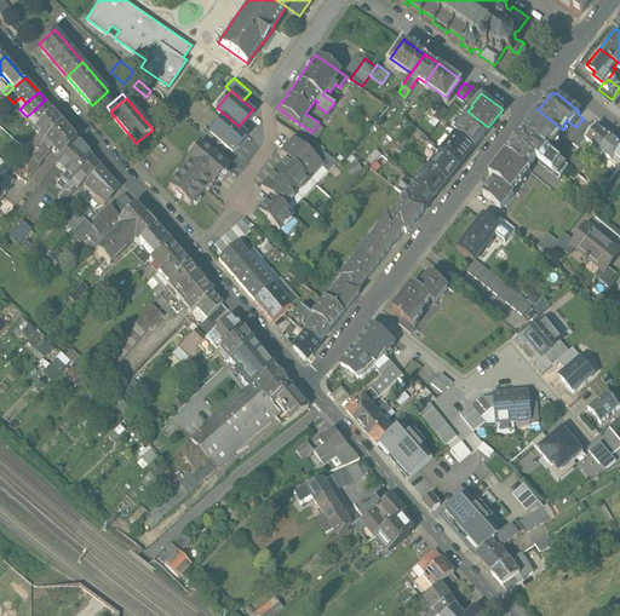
[(176,111),(159,98),(154,104),(158,107),(156,108),(170,119),(176,111)]
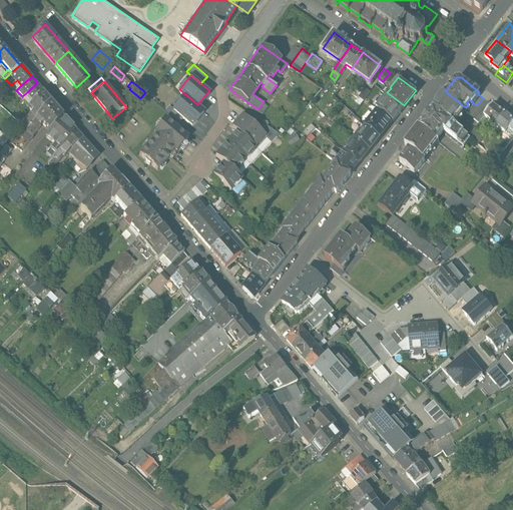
[(37,82),(27,92),(29,94),(32,97),(34,99),(41,91),(43,89),(37,82)]
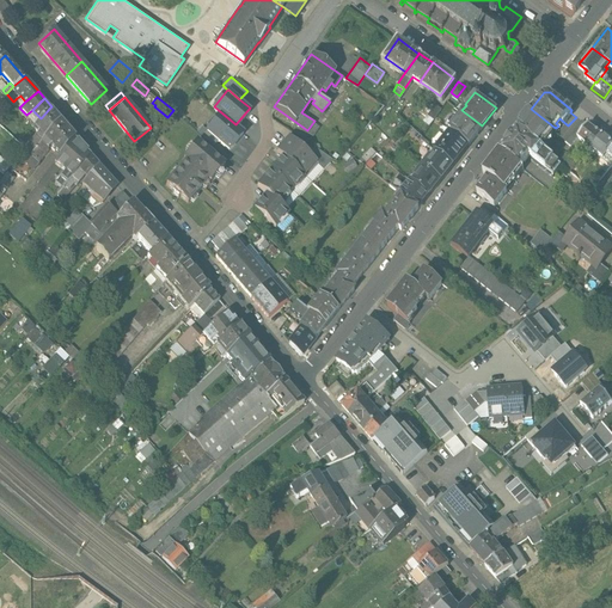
[(434,102),(427,112),(434,117),(441,106),(434,102)]
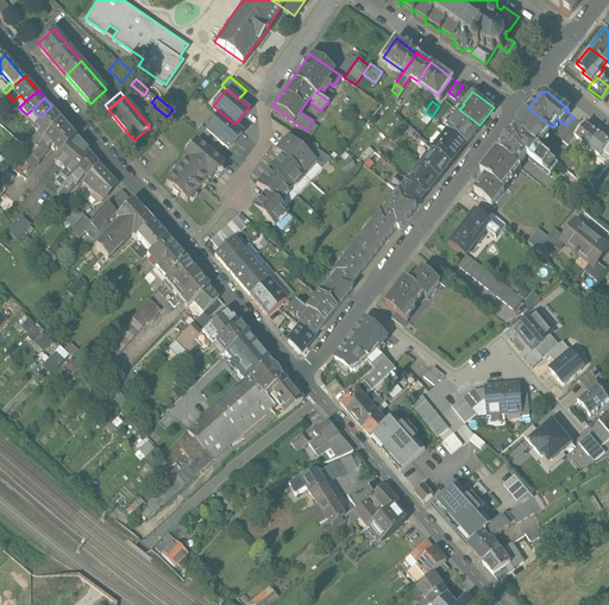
[(41,118),(35,124),(36,125),(35,125),(39,130),(37,133),(36,132),(19,156),(26,161),(44,136),(60,119),(49,108),(41,118)]
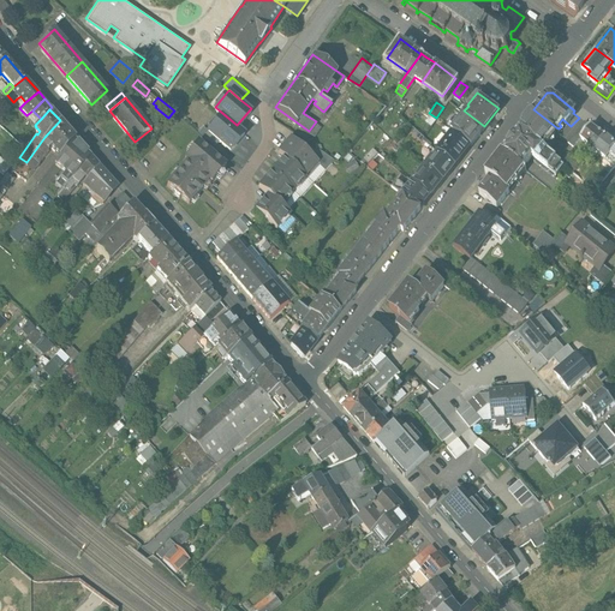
[(556,127),(533,109),(519,127),(541,145),(556,127)]
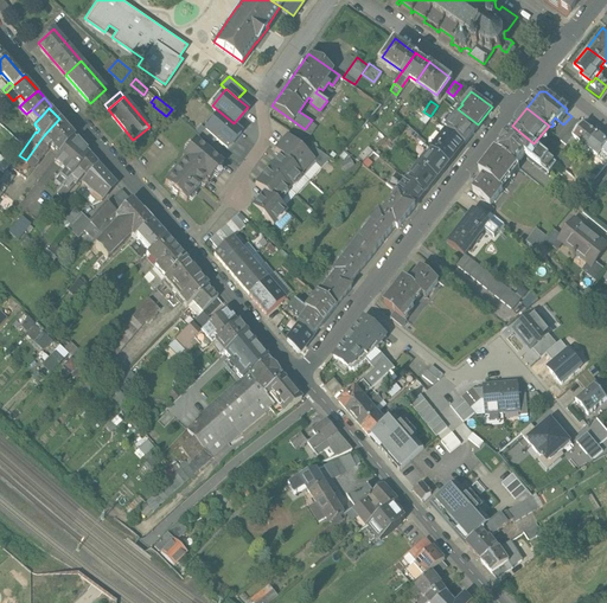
[(478,124),(458,109),(445,126),(446,127),(465,141),(478,124)]
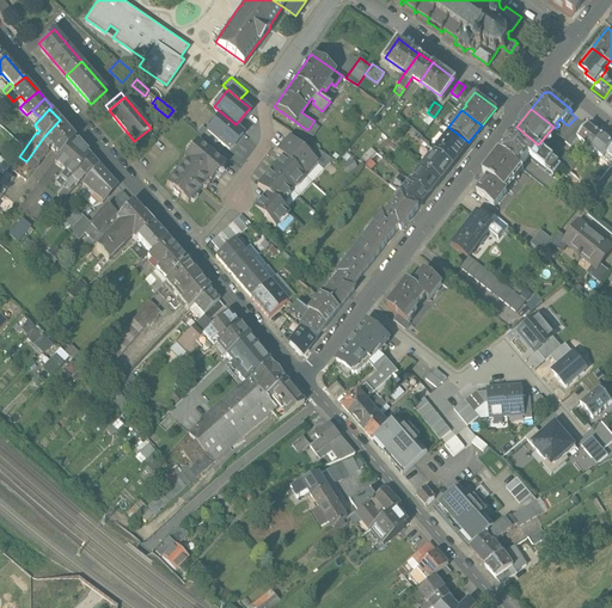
[(236,124),(221,112),(207,128),(218,137),(228,147),(243,130),(236,124)]
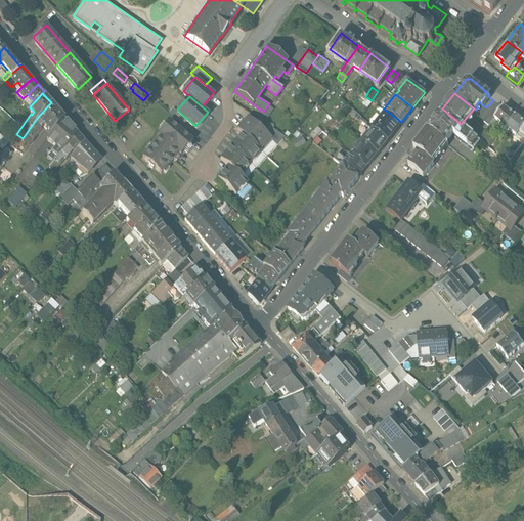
[(38,117),(23,138),(28,143),(40,126),(44,123),(51,131),(63,117),(51,102),(38,117)]
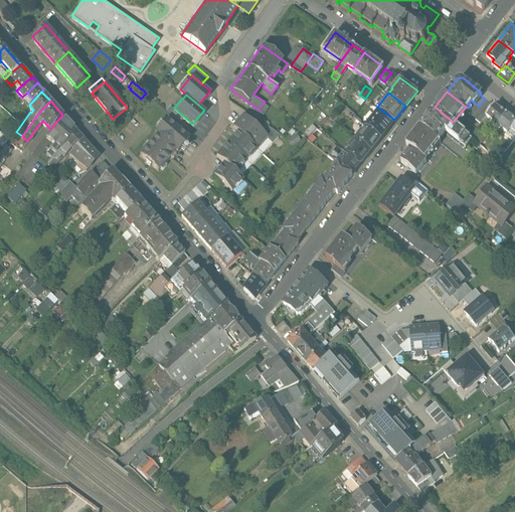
[(268,105),(265,102),(259,110),(263,113),(268,105)]
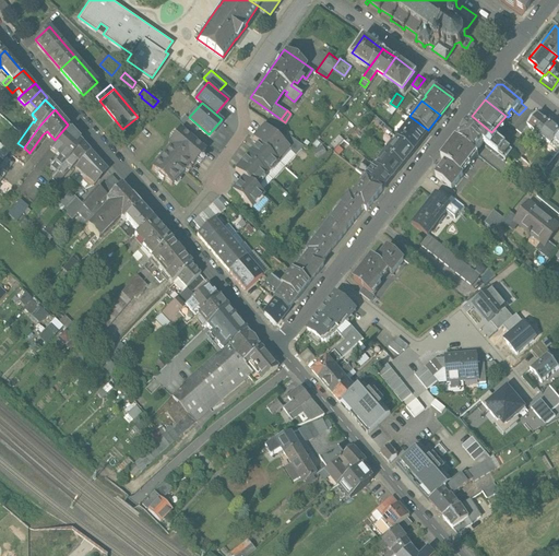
[(558,129),(537,111),(528,122),(528,125),(536,130),(534,132),(534,134),(534,135),(535,135),(536,137),(537,137),(538,137),(540,134),(549,141),(554,135),(558,139),(558,129)]
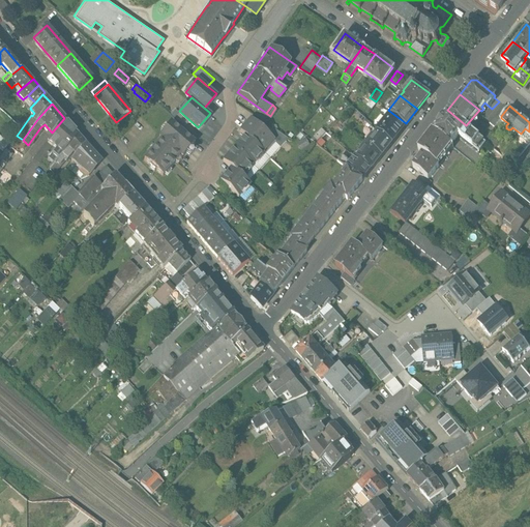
[(188,119),(179,111),(175,107),(171,111),(185,123),(188,119)]
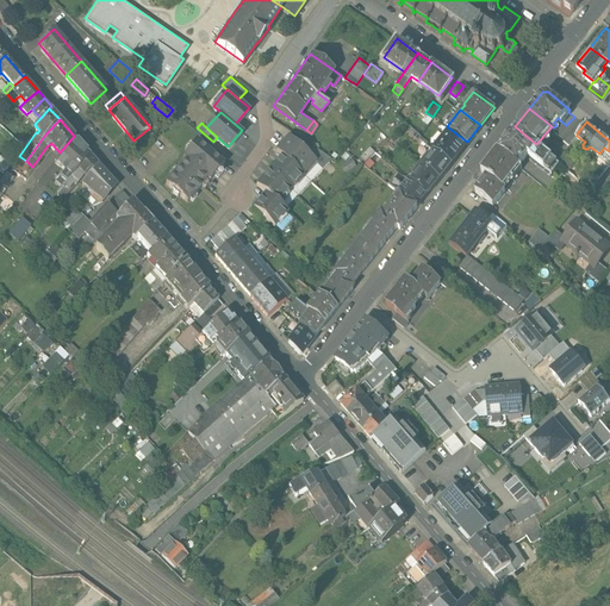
[(515,126),(498,148),(518,163),(527,151),(545,166),(552,155),(536,144),(515,126)]
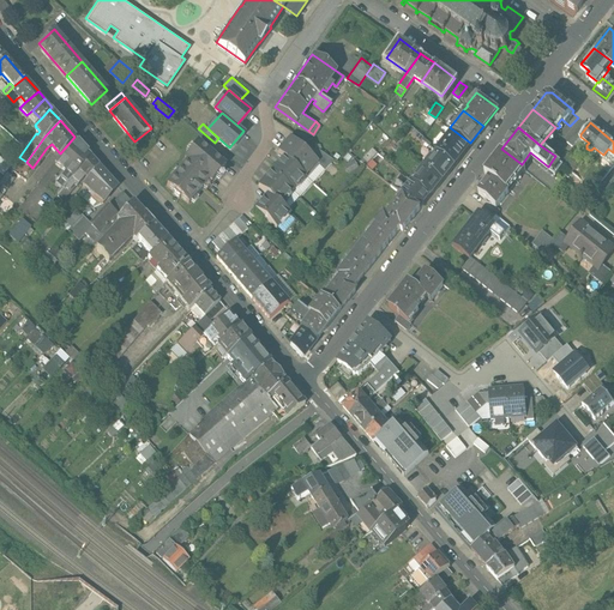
[(470,143),(451,128),(447,134),(437,149),(438,149),(455,162),(470,143)]
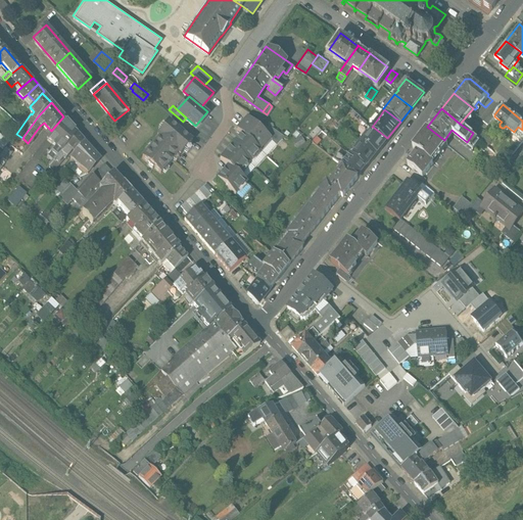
[(264,130),(247,115),(237,127),(242,132),(259,147),(269,136),(270,136),(264,130)]
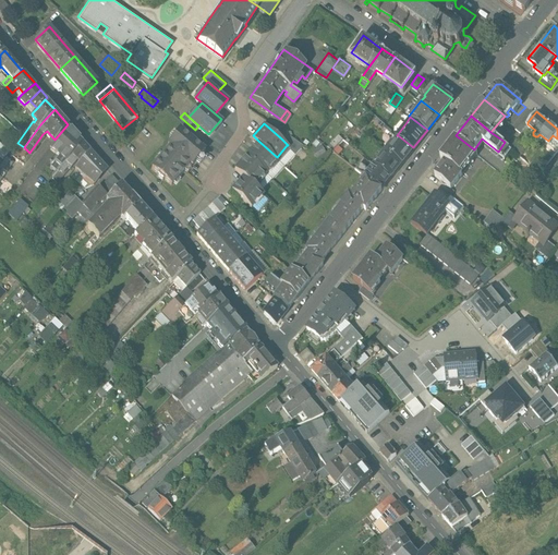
[(55,140),(50,145),(58,153),(58,154),(55,159),(61,165),(83,141),(68,124),(55,140)]
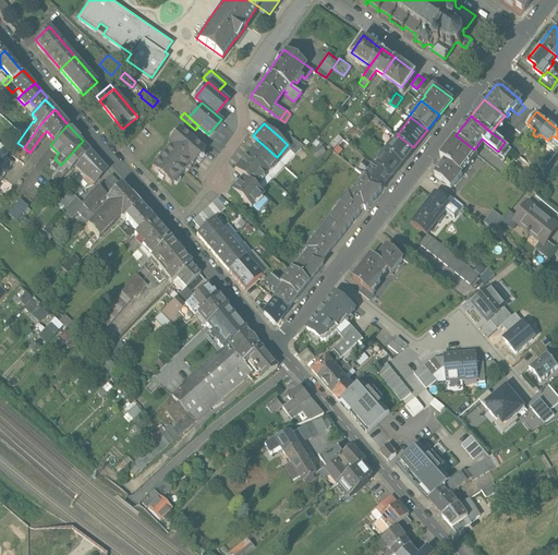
[(180,128),(168,142),(170,144),(152,165),(159,171),(158,172),(162,177),(164,176),(171,182),(179,173),(183,169),(182,168),(190,160),(192,163),(204,148),(180,128)]
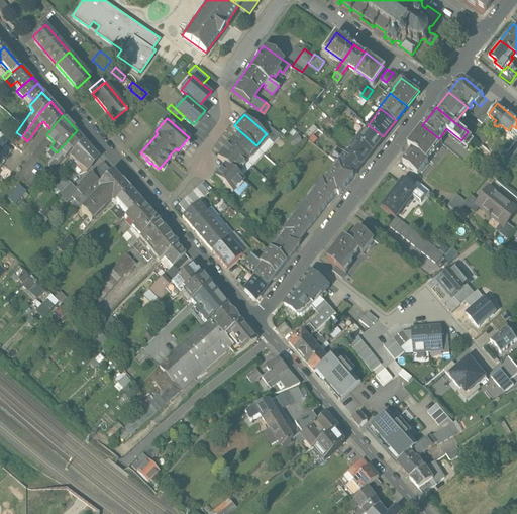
[(281,132),(266,122),(261,128),(267,134),(266,134),(273,141),(281,132)]
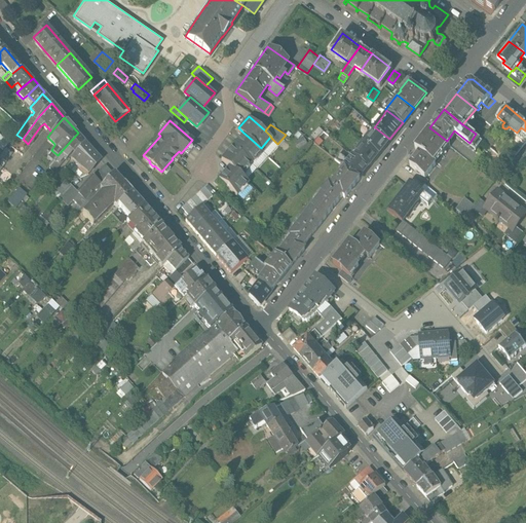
[(389,139),(375,127),(371,132),(370,131),(363,139),(379,152),(389,139)]
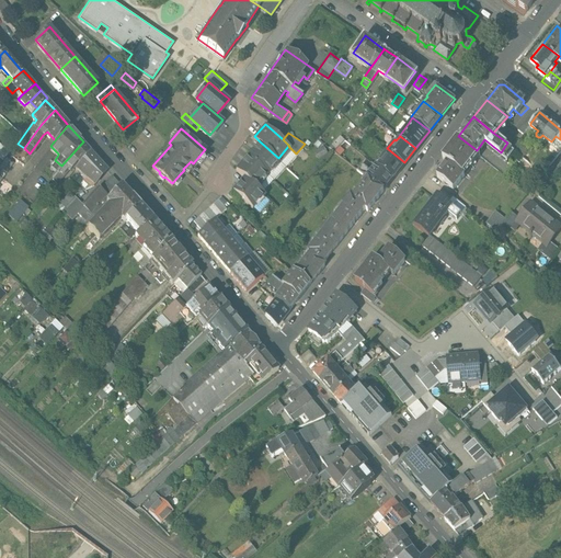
[(458,136),(443,156),(448,160),(437,173),(453,186),(465,172),(462,170),(478,151),(477,150),(458,136)]
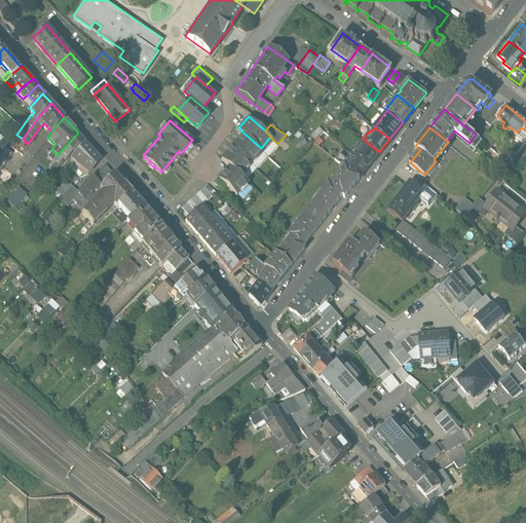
[(329,134),(324,129),(313,139),(318,143),(329,134)]
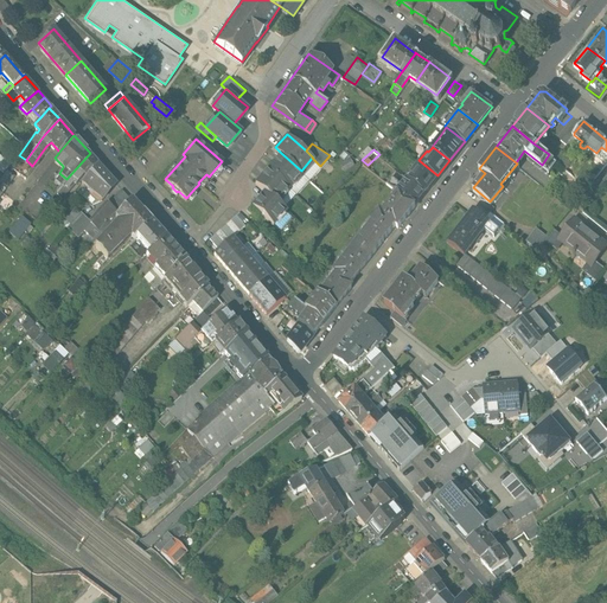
[(11,160),(0,151),(0,166),(4,171),(11,160)]
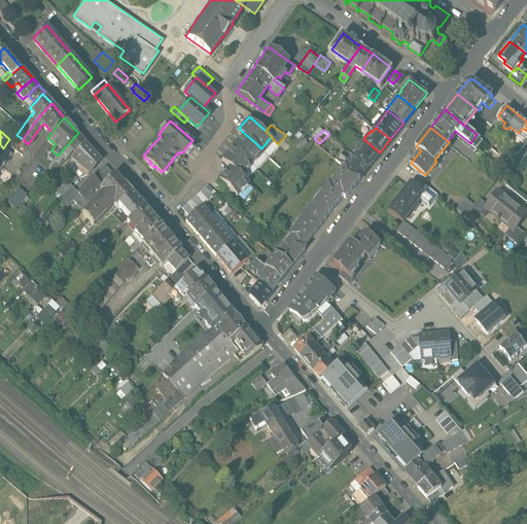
[(495,139),(486,131),(481,137),(483,139),(490,145),(495,139)]
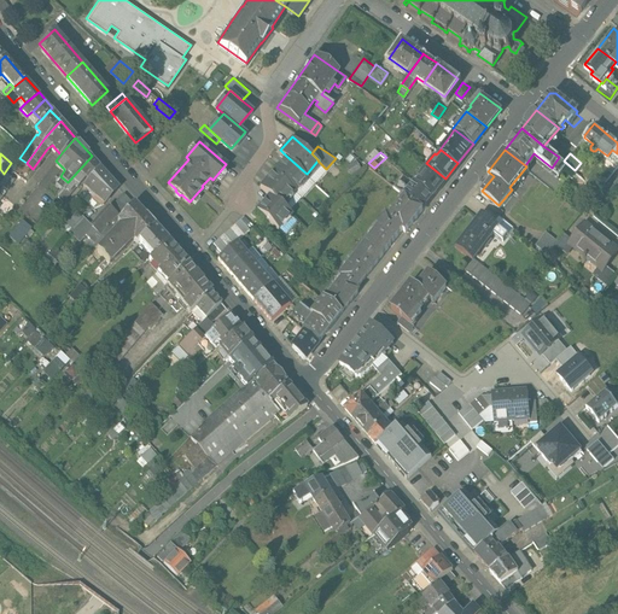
[(68,182),(65,186),(69,189),(74,185),(73,181),(75,180),(79,182),(85,175),(88,177),(99,164),(92,156),(68,182)]
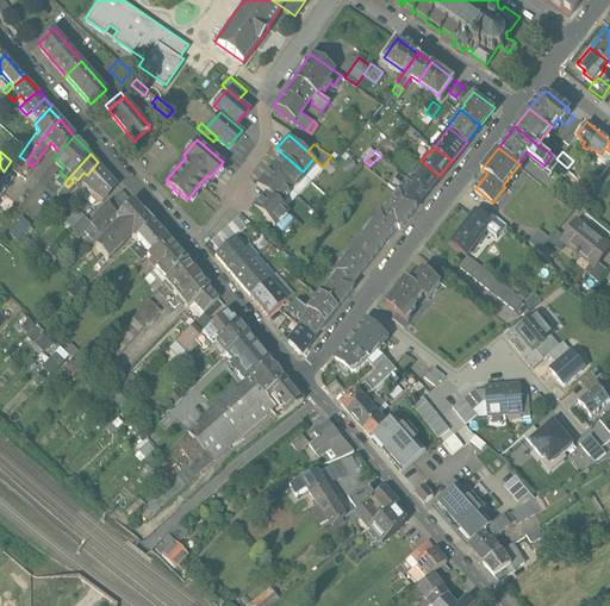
[(303,172),(282,154),(269,168),(290,186),(303,172)]
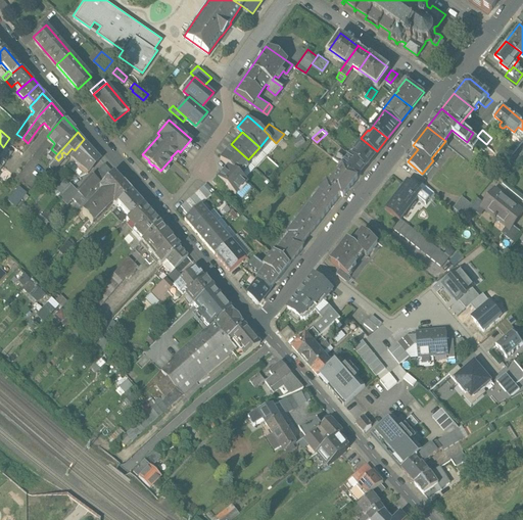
[(473,133),(467,142),(472,146),(479,138),(477,136),(473,133)]
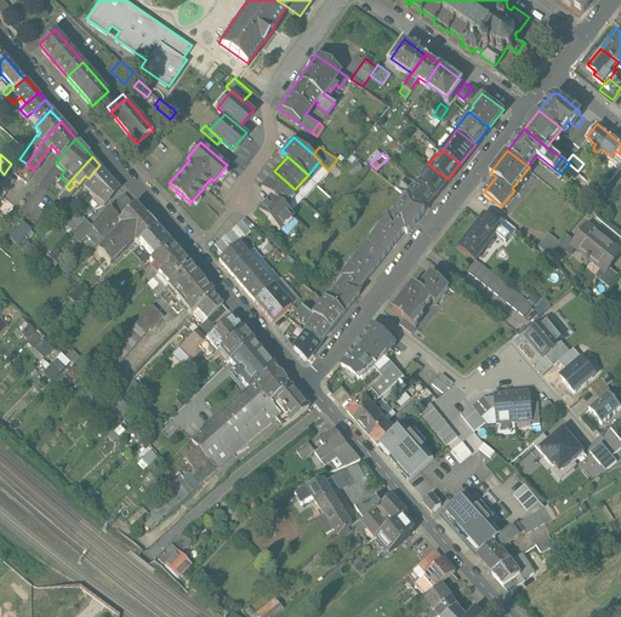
[(20,159),(11,170),(20,176),(27,164),(20,159)]
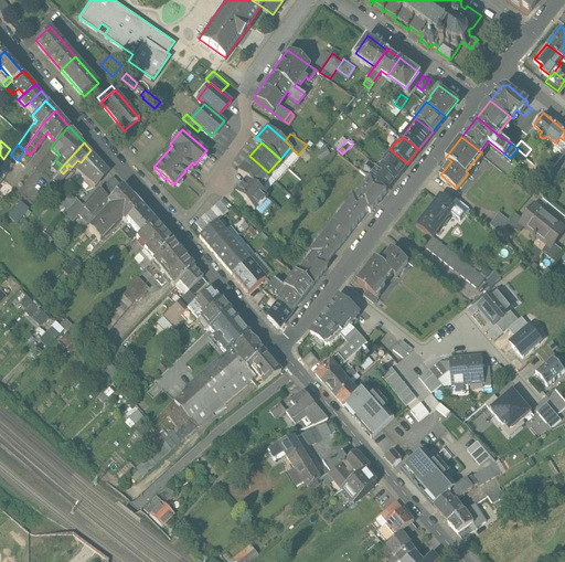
[(24,149),(18,160),(23,165),(30,155),(24,149)]
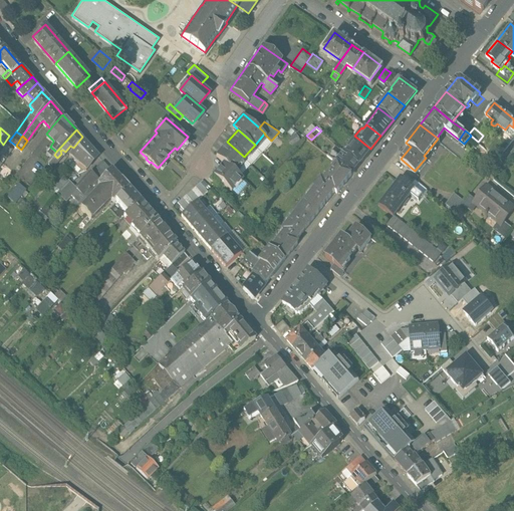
[(370,149),(354,136),(347,145),(349,146),(346,150),(360,162),(370,149)]
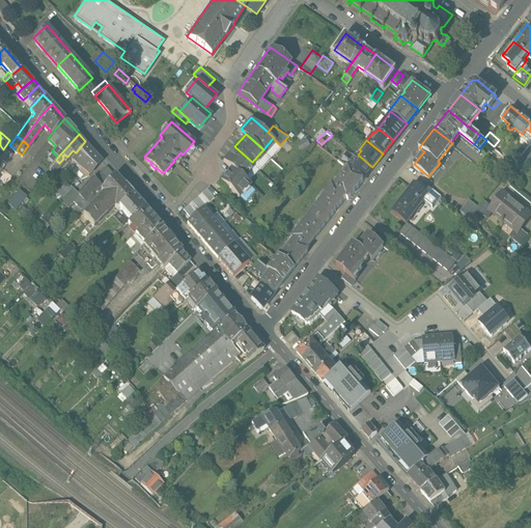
[(76,153),(71,158),(89,172),(102,158),(85,141),(76,153)]
